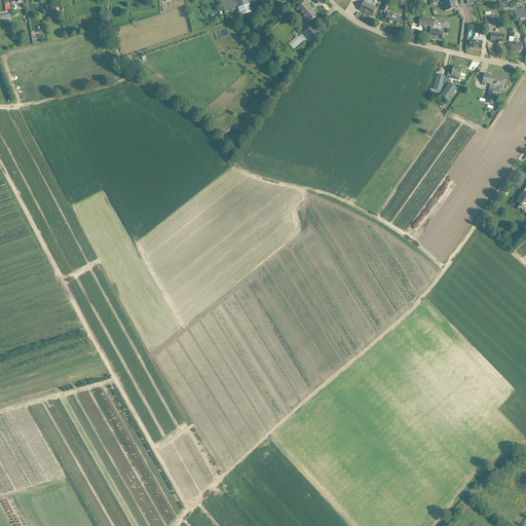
[(220,0),(222,5),(225,13),(238,8),(240,15),(253,11),(250,4),(248,0),(220,0)]
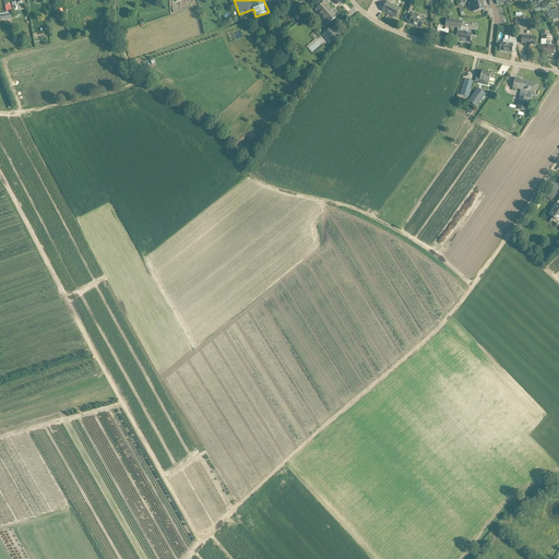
[(388,0),(382,11),(396,18),(401,9),(390,3),(392,1),(390,0),(388,0)]
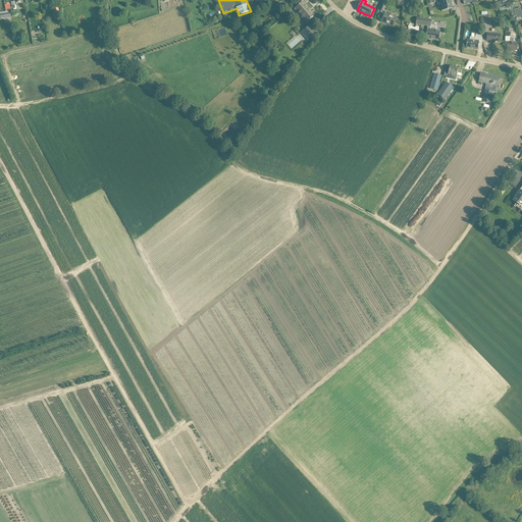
[(295,9),(306,23),(314,15),(303,2),(295,9)]
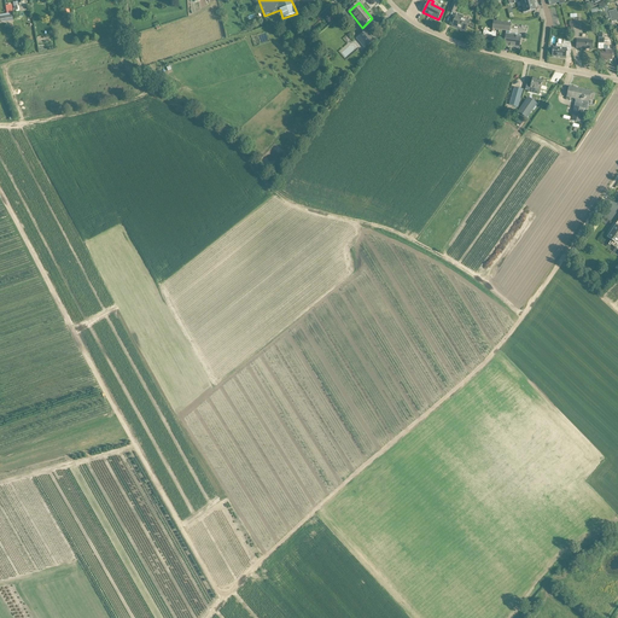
[(456,16),(452,25),(466,31),(470,22),(456,16)]
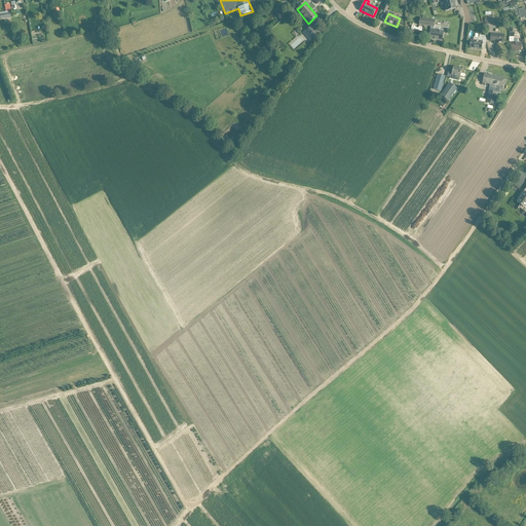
[(430,26),(428,39),(442,41),(444,31),(434,30),(435,20),(426,19),(425,26),(430,26)]
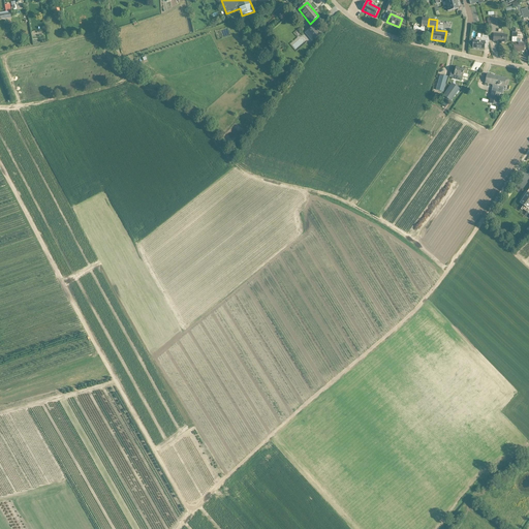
[(312,41),(320,34),(313,26),(308,31),(313,36),(310,39),(312,41)]
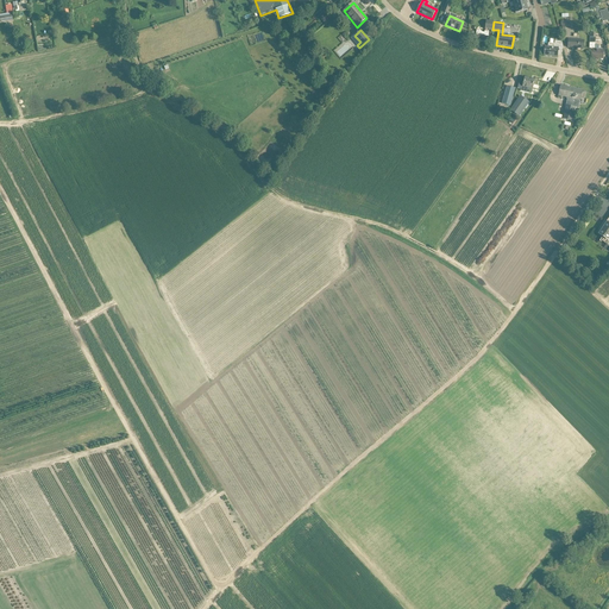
[(482,32),(482,31),(477,31),(476,35),(475,41),(488,42),(488,37),(489,33),(489,32),(485,31),(484,32),(482,32)]
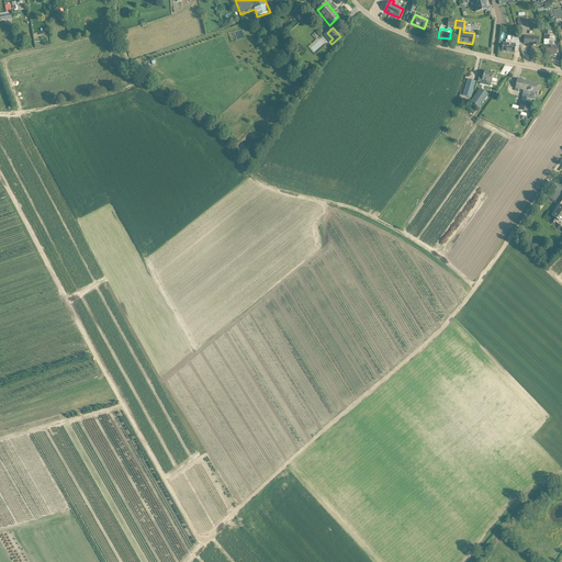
[(547,45),(547,54),(557,54),(557,48),(557,47),(552,46),(553,45),(553,42),(549,42),(549,34),(548,34),(548,30),(544,30),(544,45),(547,45)]
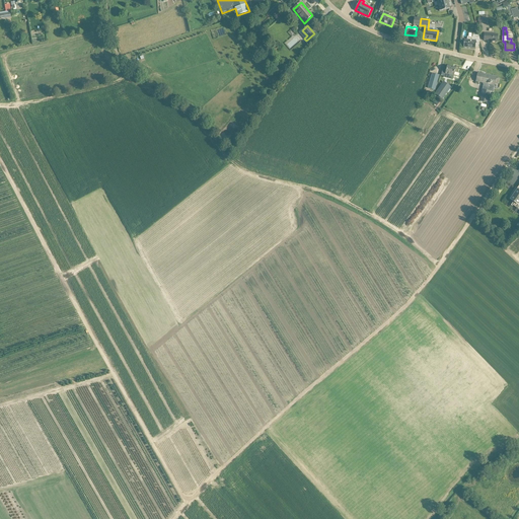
[(485,33),(485,35),(484,41),(497,42),(498,33),(485,33)]
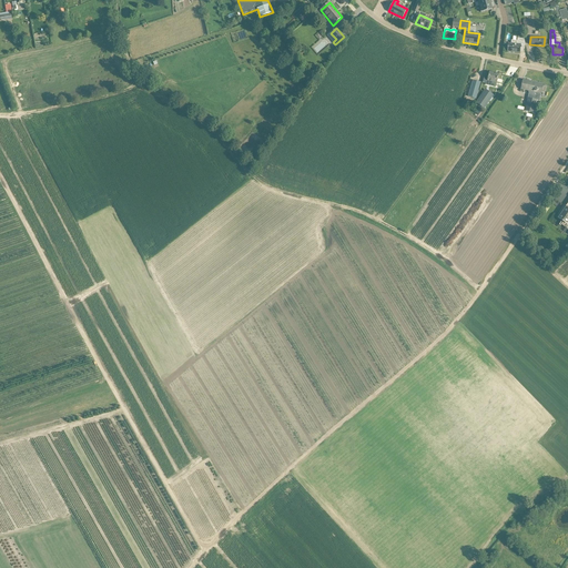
[(507,50),(507,52),(520,53),(521,46),(525,46),(525,43),(524,39),(518,39),(517,41),(511,40),(511,43),(508,43),(508,47),(507,50)]
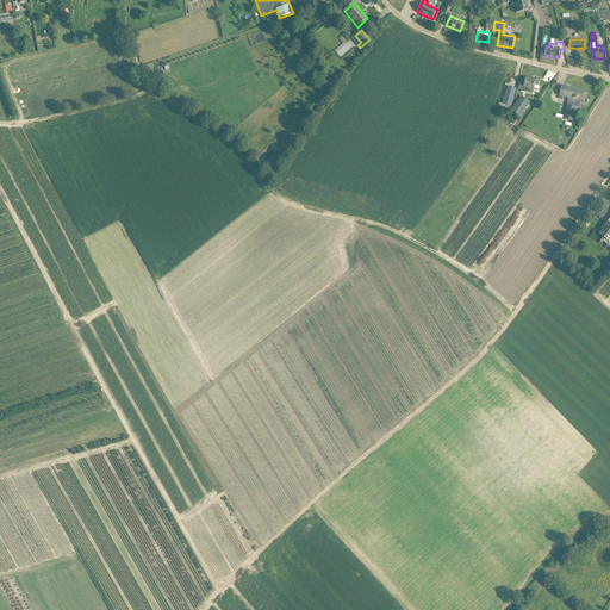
[(521,80),(518,88),(522,89),(522,92),(533,94),(534,86),(535,80),(534,80),(535,79),(531,79),(531,80),(526,78),(526,81),(521,80)]
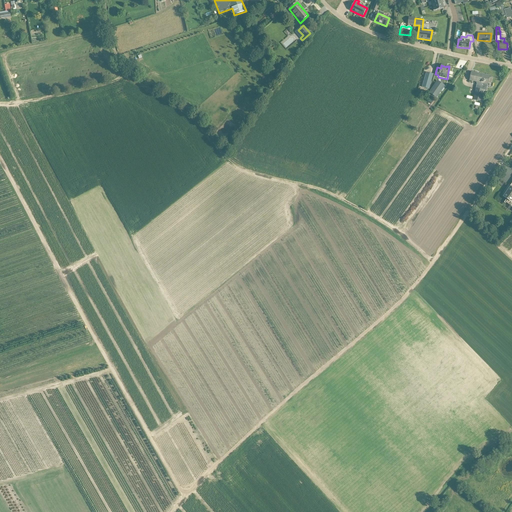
[(426,72),(423,85),(430,87),(433,74),(426,72)]
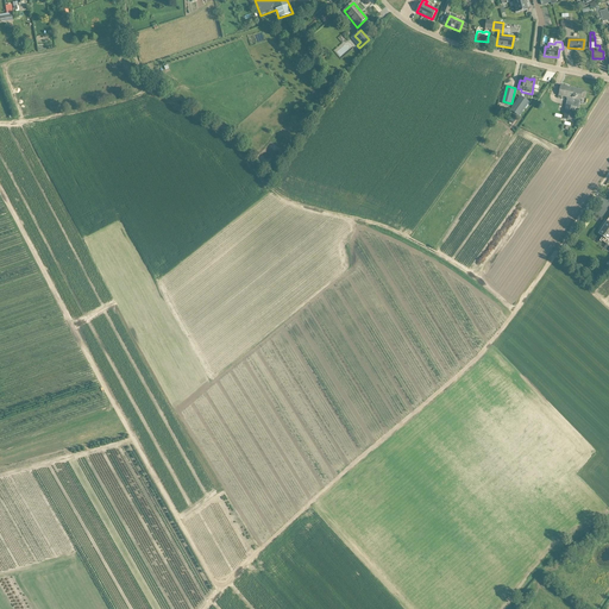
[(567,99),(563,119),(572,121),(577,101),(579,101),(581,98),(584,99),(584,98),(585,92),(582,90),(560,86),(559,95),(567,98),(567,99)]
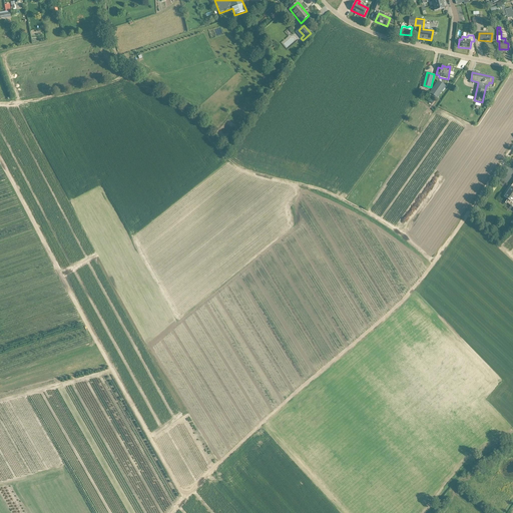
[(429,95),(435,100),(437,97),(438,98),(446,86),(438,81),(429,95)]
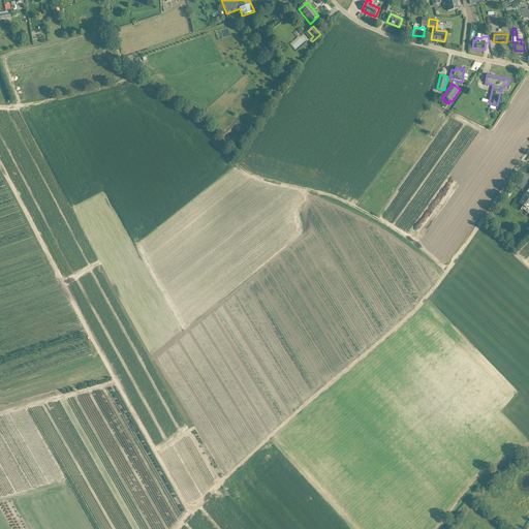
[(528,189),(520,204),(523,206),(521,209),(522,210),(523,210),(527,212),(528,208),(528,189)]
